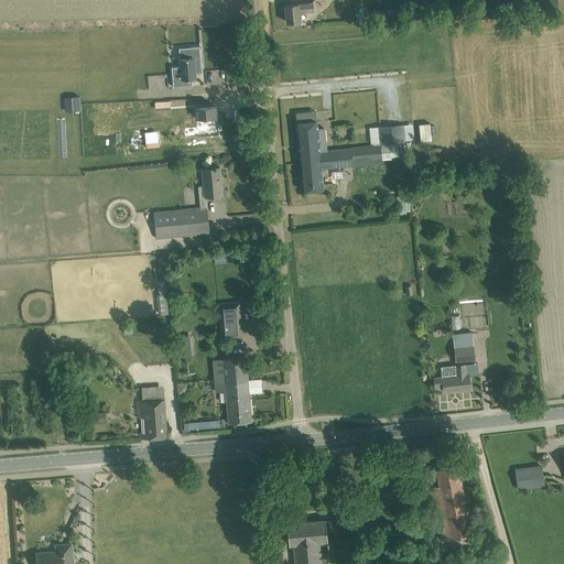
[(300,21),(300,13),(314,12),(313,4),(301,6),(301,4),(285,6),(286,22),(300,21)]
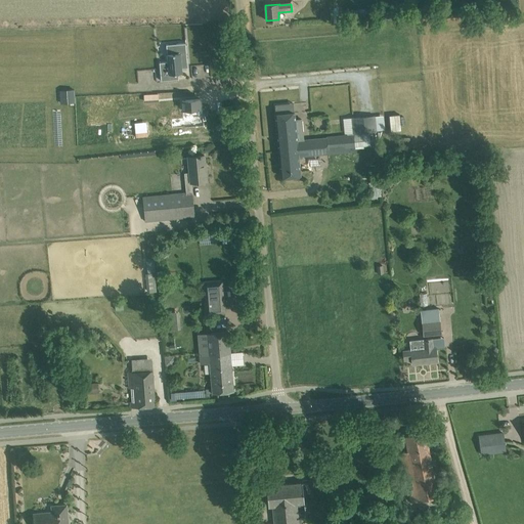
[(168,62),(160,63),(162,82),(176,80),(176,74),(182,74),(182,69),(188,68),(185,43),(166,45),(168,62)]
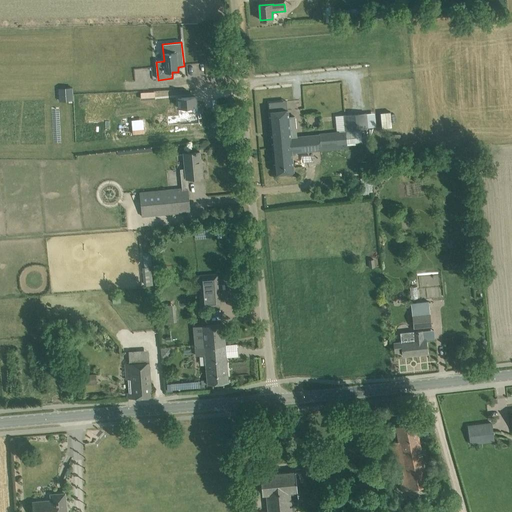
[(114,72),(115,83),(129,81),(127,70),(114,72)]
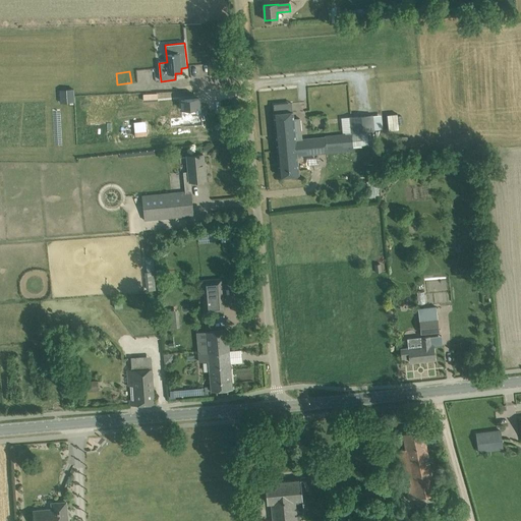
[(181,117),(170,118),(171,127),(182,126),(182,127),(203,125),(201,108),(201,107),(199,107),(199,105),(198,105),(198,100),(198,98),(184,99),(185,109),(181,109),(181,110),(182,116),(181,116),(181,117)]
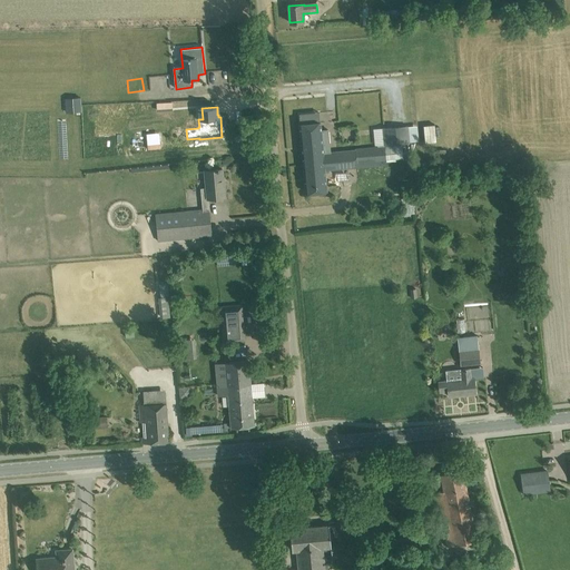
[(314,112),(298,114),(303,165),(324,163),(323,151),(324,151),(323,141),(330,140),(328,129),(322,129),(321,121),(315,121),(314,112)]
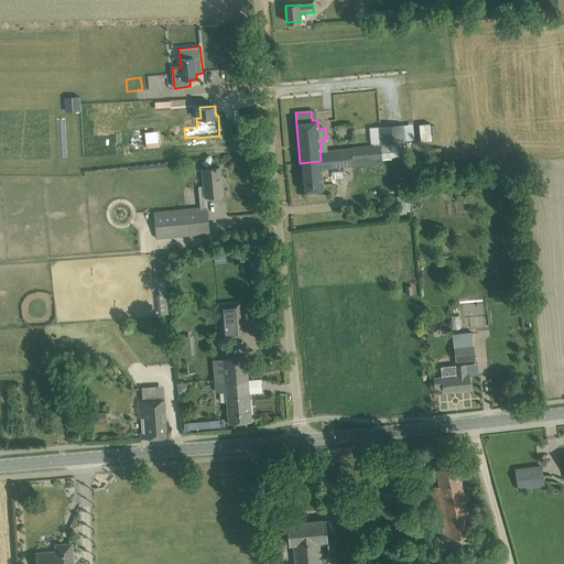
[(378,127),(380,143),(405,141),(403,125),(378,127)]
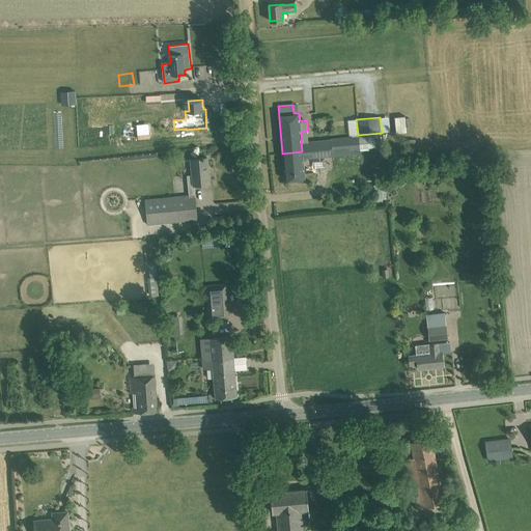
[(302,151),(282,154),(285,179),(305,177),(304,159),(333,156),(360,154),(359,144),(358,136),(331,139),(302,141),(301,141),(302,151)]
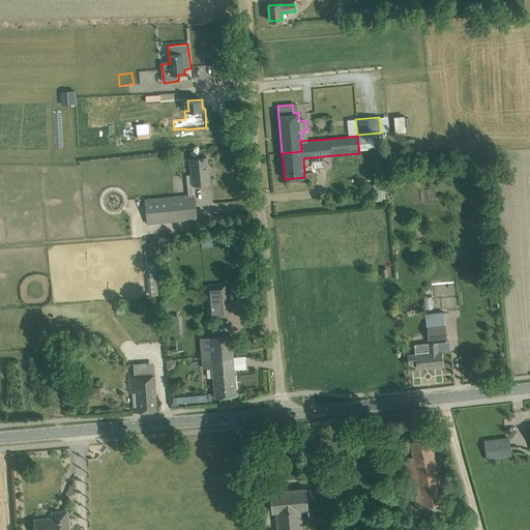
[(186,175),(188,195),(145,199),(147,224),(197,218),(194,195),(193,184),(209,182),(208,173),(207,173),(206,168),(208,168),(207,157),(203,157),(203,156),(201,157),(190,158),(192,175),(186,175)]
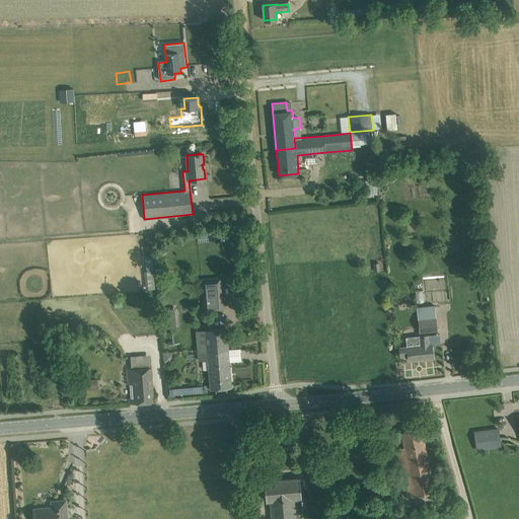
[(220,278),(200,279),(203,312),(223,310),(222,299),(224,299),(223,294),(221,295),(220,278)]
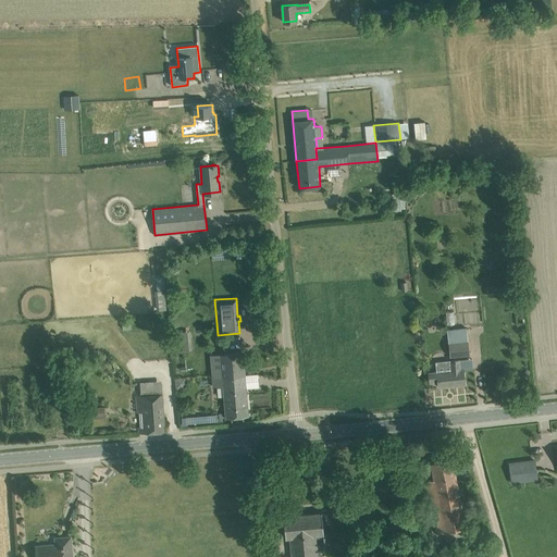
[(446,329),(448,344),(450,344),(452,356),(469,354),(468,342),(466,326),(446,329)]
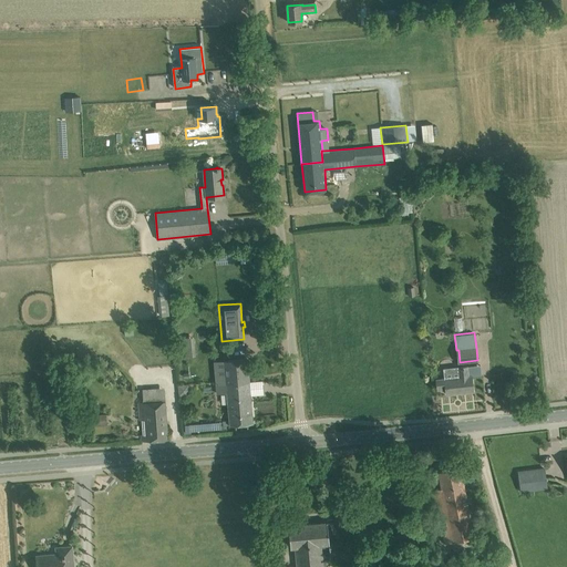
[(226,375),(216,377),(217,393),(227,392),(230,424),(253,422),(247,358),(225,360),(226,375)]
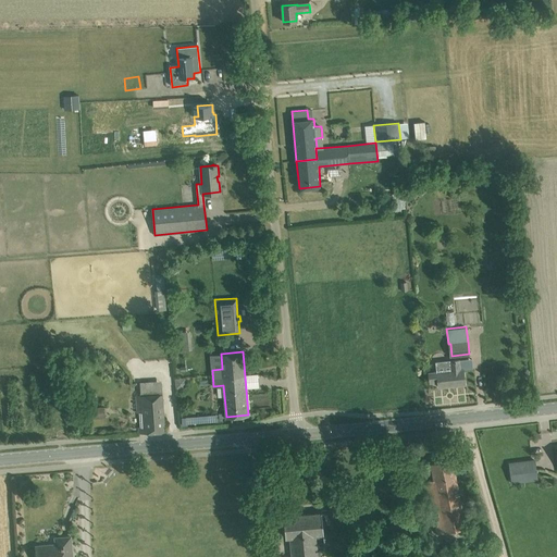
[(438,387),(465,384),(463,369),(472,368),(471,358),(449,360),(450,370),(429,372),(430,383),(437,382),(438,387)]
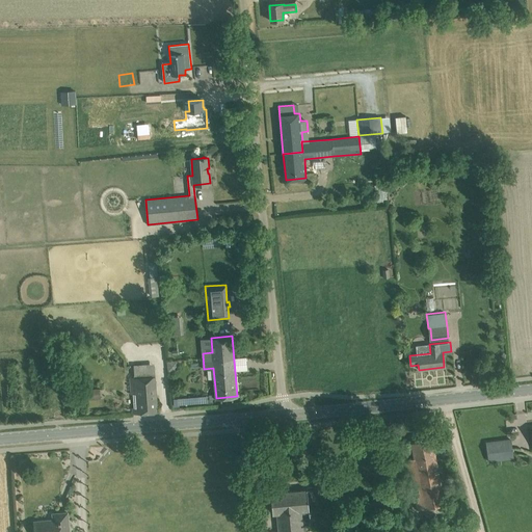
[(133,378),(130,378),(133,414),(158,413),(154,363),(133,364),(133,378)]
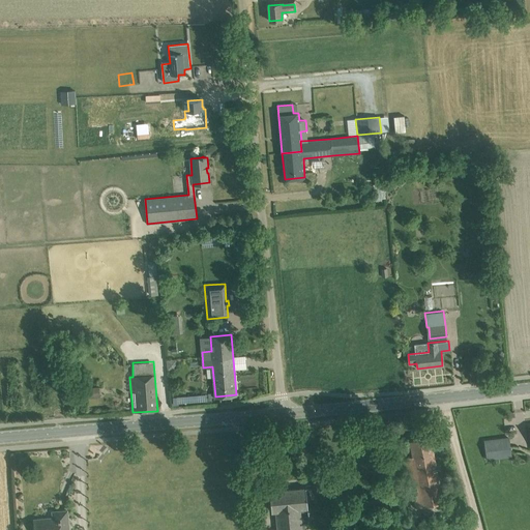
[(87,388),(88,399),(100,398),(99,388),(87,388)]
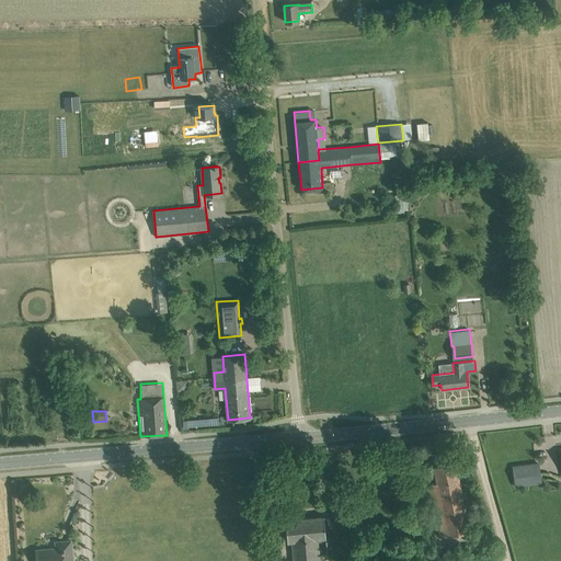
[(428,485),(441,544),(470,537),(455,462),(434,467),(437,483),(428,485)]
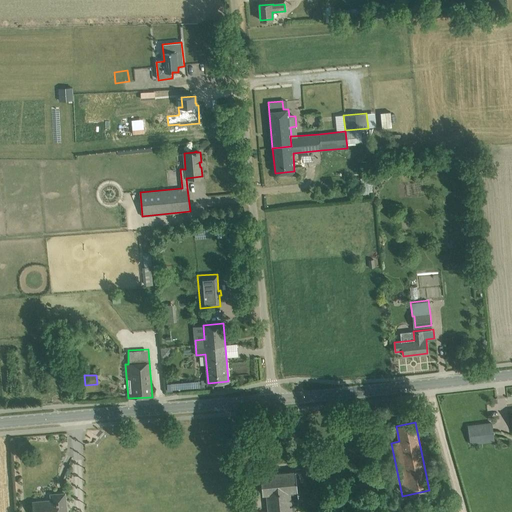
[(468,426),(469,439),(481,437),(481,433),(493,432),(492,423),(468,426)]
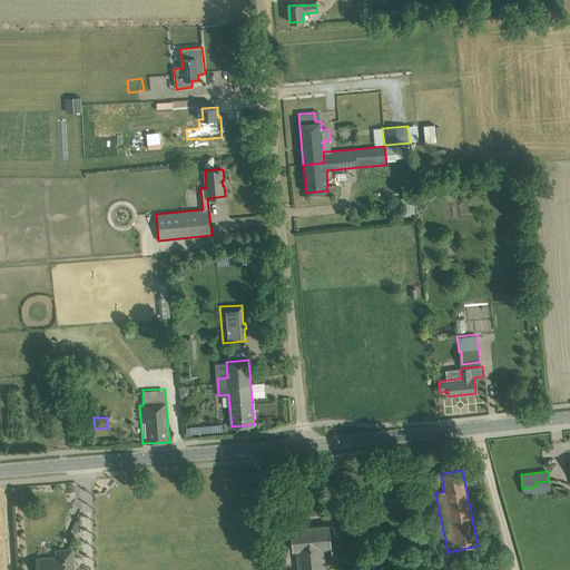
[(324,569),(324,564),(324,559),(336,558),(336,563),(340,563),(340,557),(338,546),(331,547),(328,524),(290,529),(291,540),(292,551),(297,551),(298,569),(324,569)]
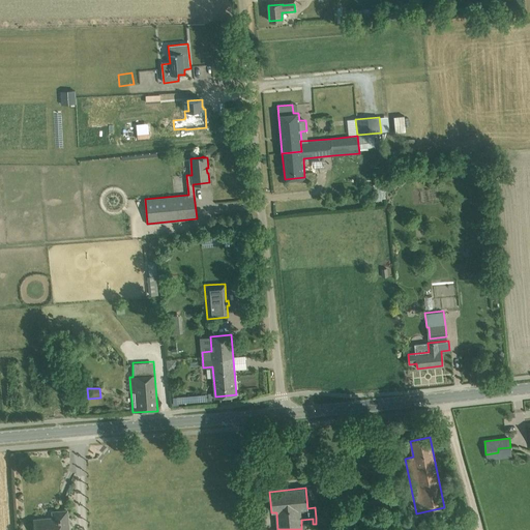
[(34,520),(34,529),(68,529),(67,510),(53,511),(53,518),(34,520)]
